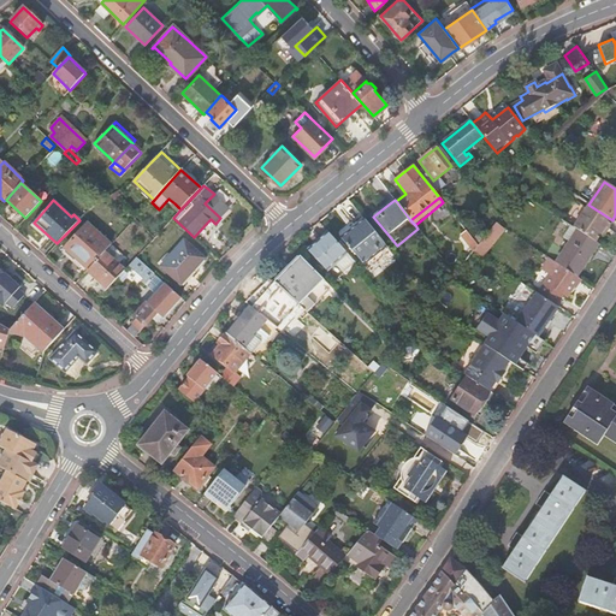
[(588,205),(573,227),(576,230),(594,242),(600,234),(605,227),(608,229),(614,220),(612,220),(588,205)]
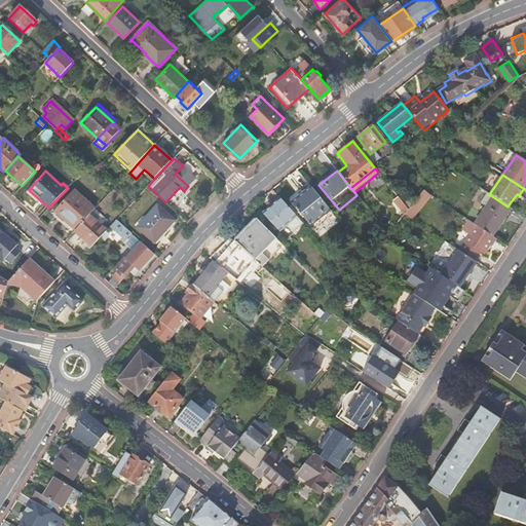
[(87,183),(81,189),(97,203),(106,193),(98,186),(95,189),(87,183)]
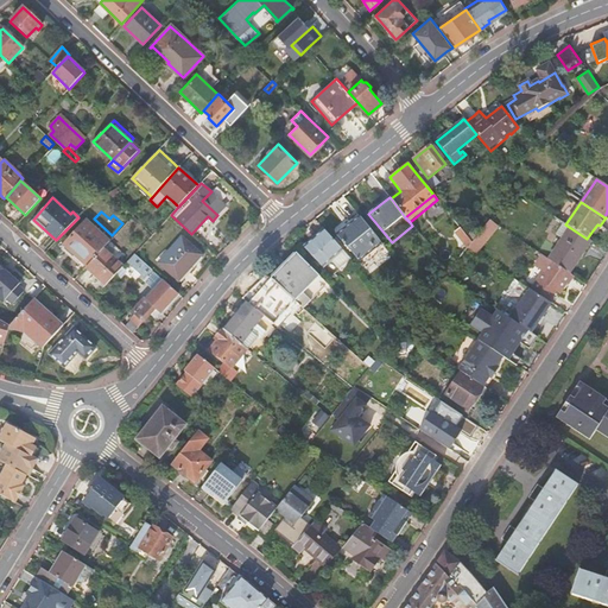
[(386,248),(360,216),(350,225),(336,235),(342,241),(341,242),(343,245),(344,244),(363,266),(386,248)]
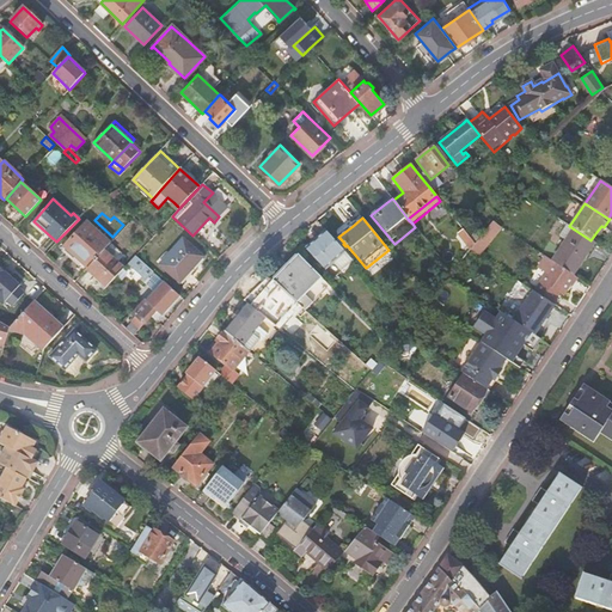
[(155,220),(148,228),(154,233),(161,226),(155,220)]
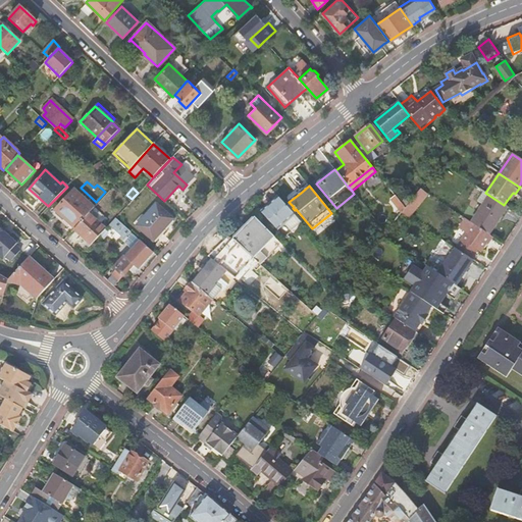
[(89,213),(94,208),(74,190),(56,210),(53,214),(72,231),(74,229),(89,213)]
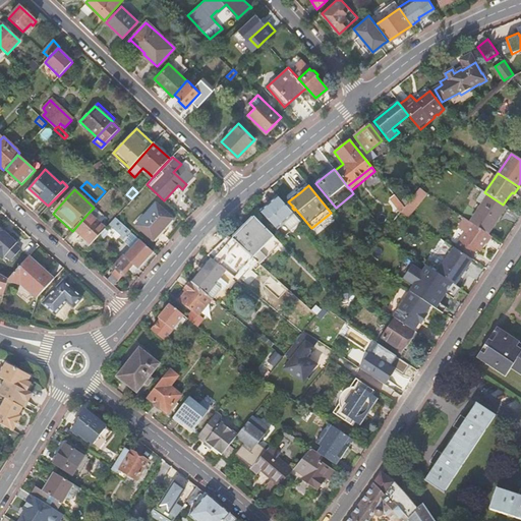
[(418,203),(425,194),(420,190),(413,198),(418,203)]
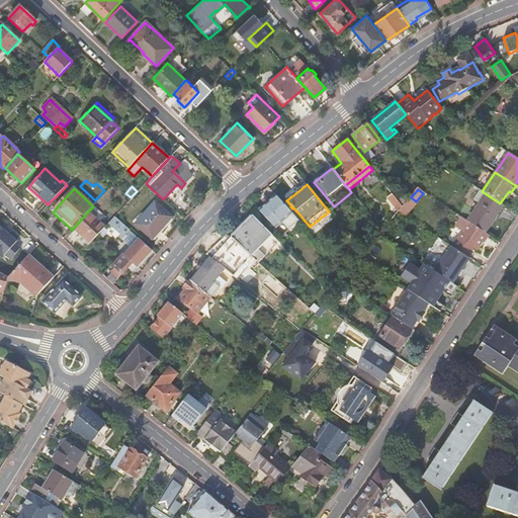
[(500,203),(485,193),(466,221),(485,233),(503,205),(500,203)]
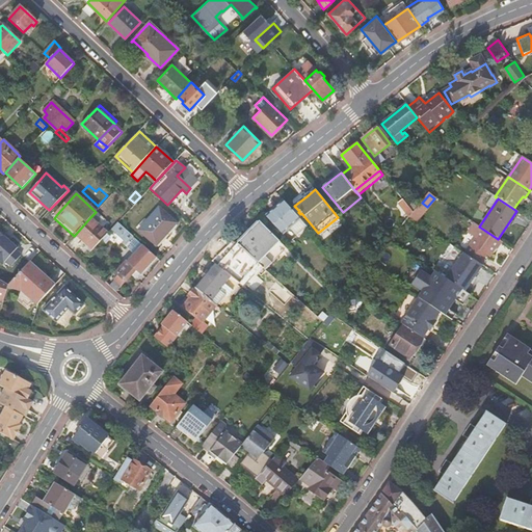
[(402,209),(407,206),(402,200),(397,203),(402,209)]
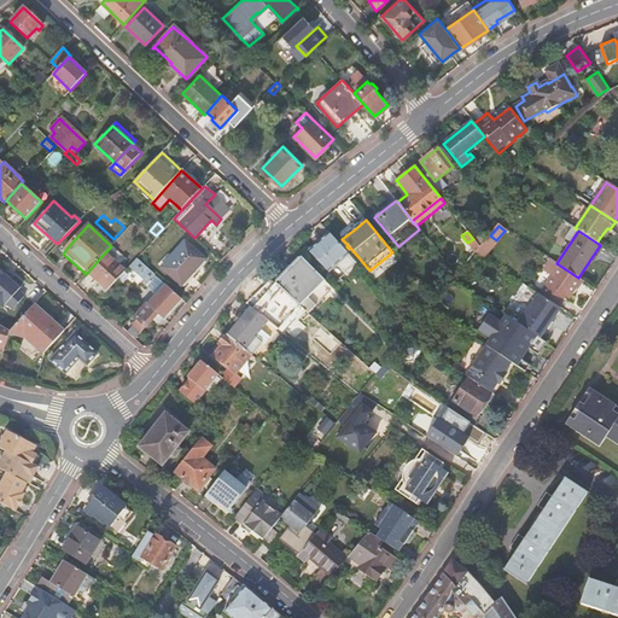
[(348,254),(328,233),(324,237),(308,251),(327,273),(348,254)]
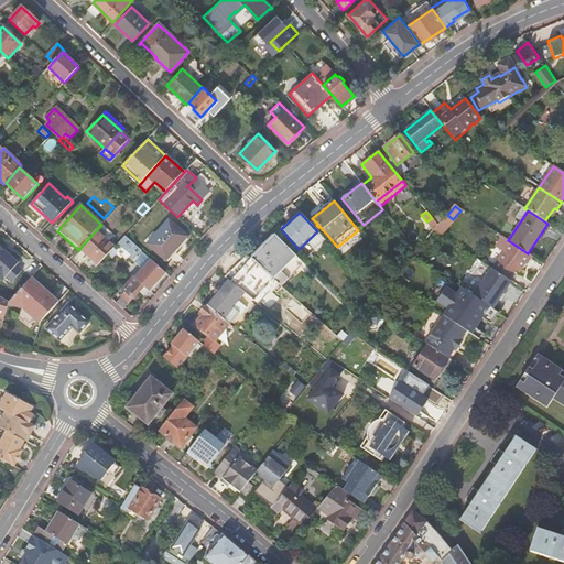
[(169,221),(148,245),(164,260),(171,252),(175,247),(176,248),(186,237),(169,221)]
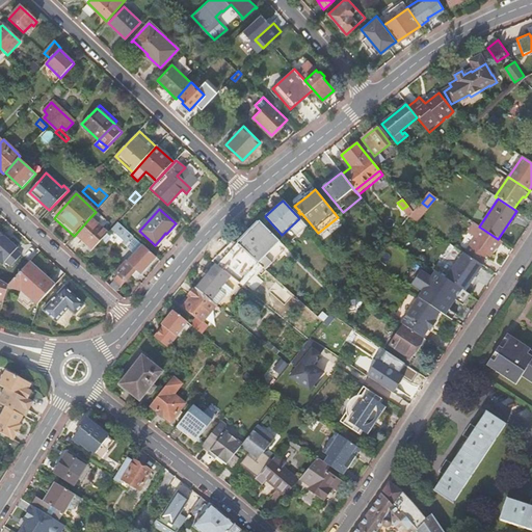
[(76,234),(92,249),(103,239),(107,234),(90,217),(76,234)]
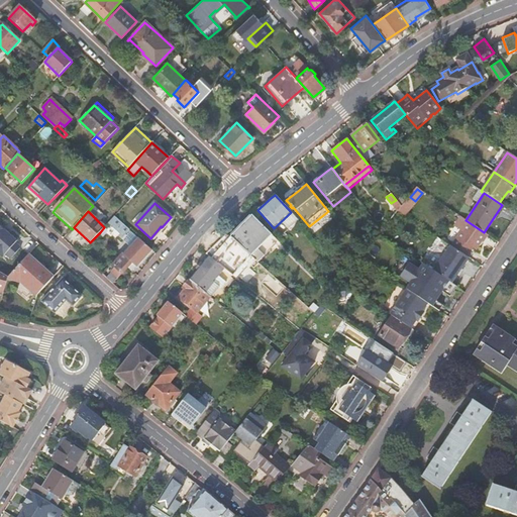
[(235,241),(250,254),(256,261),(257,262),(279,241),(252,215),(250,217),(249,217),(247,219),(231,234),(232,235),(230,237),(235,241)]
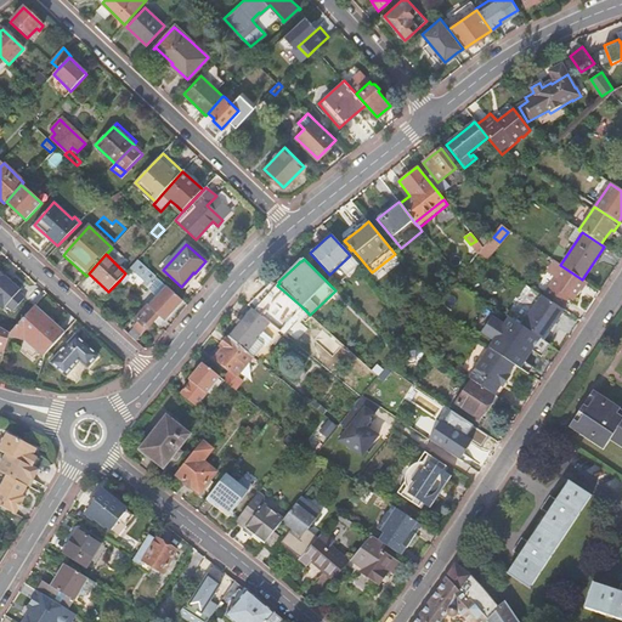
[(142,264),(139,260),(125,273),(120,280),(125,284),(139,269),(154,283),(158,280),(142,264)]
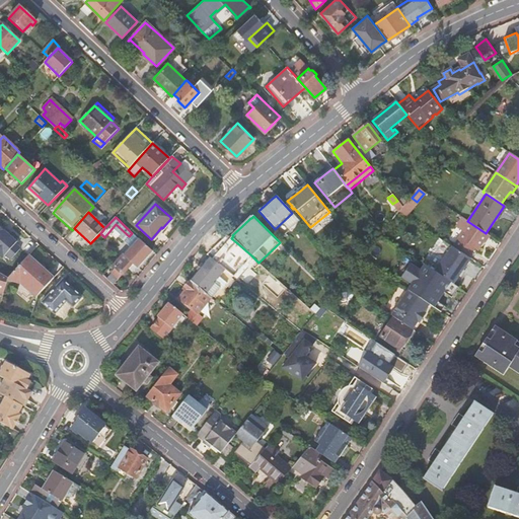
[(467,221),(461,217),(455,226),(463,231),(452,247),(467,257),(473,248),(476,250),(487,234),(486,233),(467,221)]
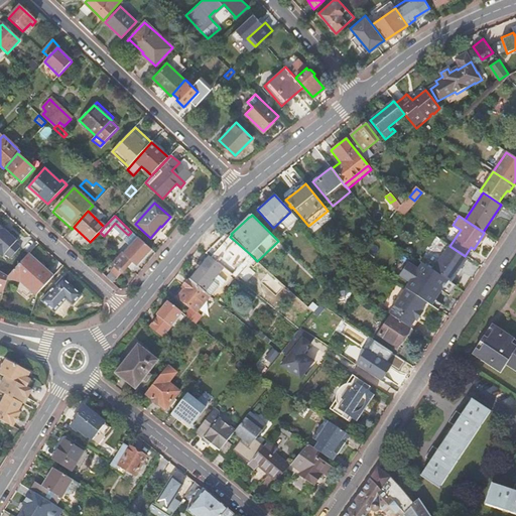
[(0,225),(0,254),(2,256),(5,253),(10,258),(20,246),(15,242),(18,238),(10,231),(8,232),(4,229),(0,225)]
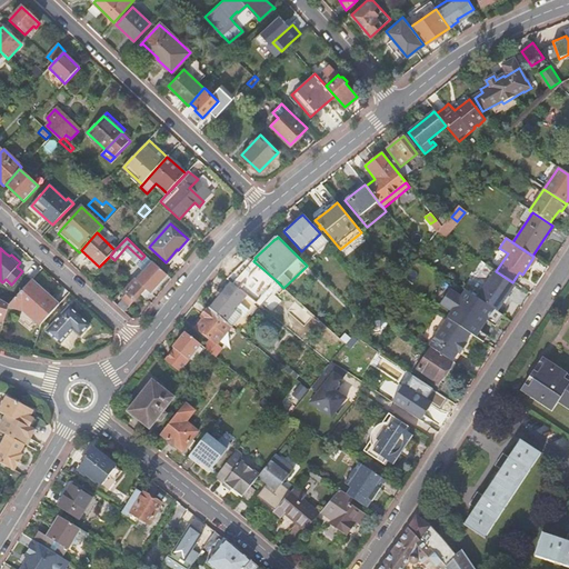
[(123,299),(117,306),(118,306),(125,311),(133,301),(143,291),(153,300),(156,298),(171,279),(152,262),(125,292),(130,298),(127,301),(123,299)]
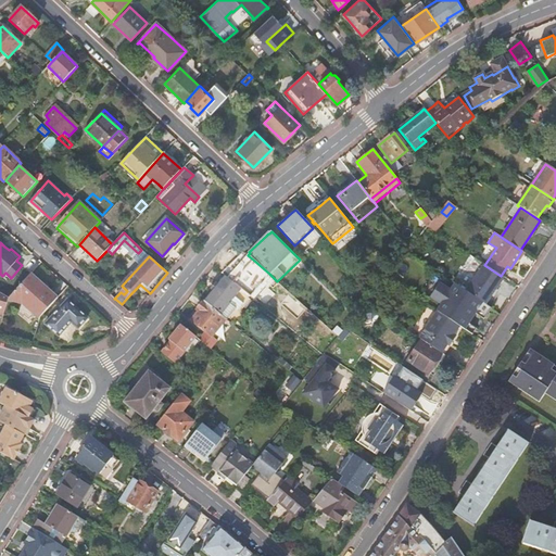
[(234,283),(240,289),(250,298),(269,274),(253,260),(250,264),(234,283)]
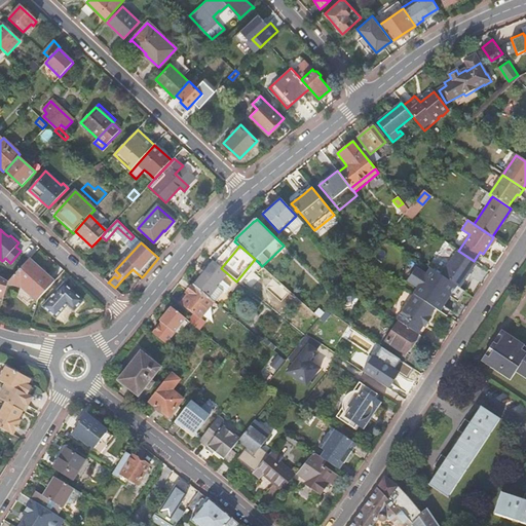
[(446,267),(440,275),(442,276),(459,289),(465,279),(477,263),(474,261),(458,251),(457,250),(446,267)]
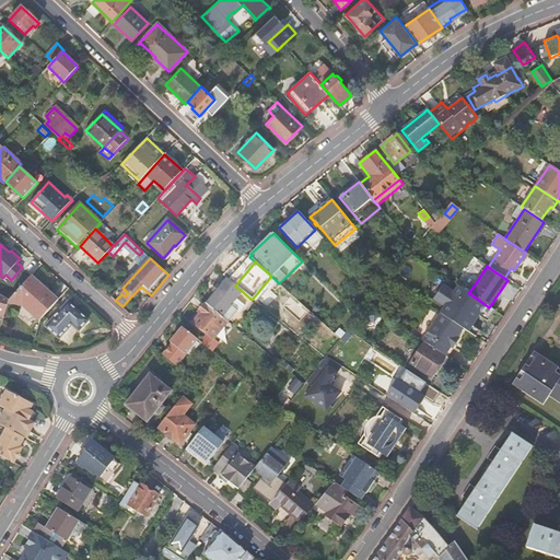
[(57,301),(30,277),(9,299),(6,308),(20,313),(27,319),(30,317),(38,325),(41,319),(57,301)]
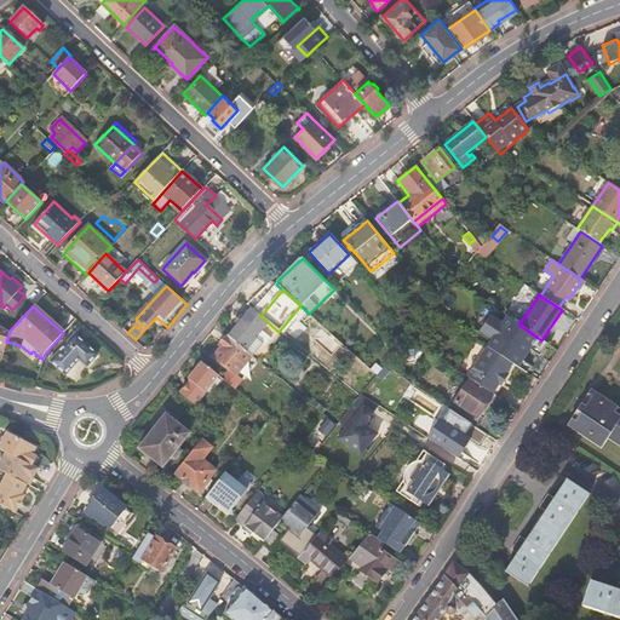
[(236,323),(227,336),(245,350),(268,322),(260,316),(250,308),(242,316),(241,315),(237,319),(235,322),(236,323)]
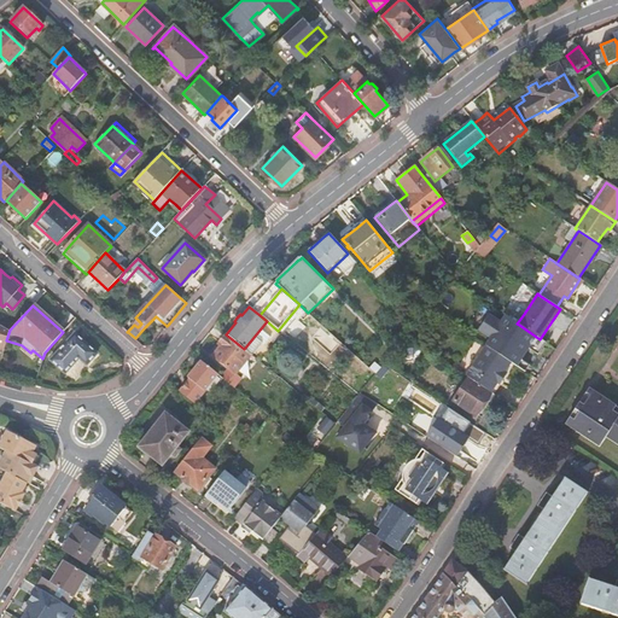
[(319,336),(325,328),(308,313),(307,312),(301,319),(319,336)]
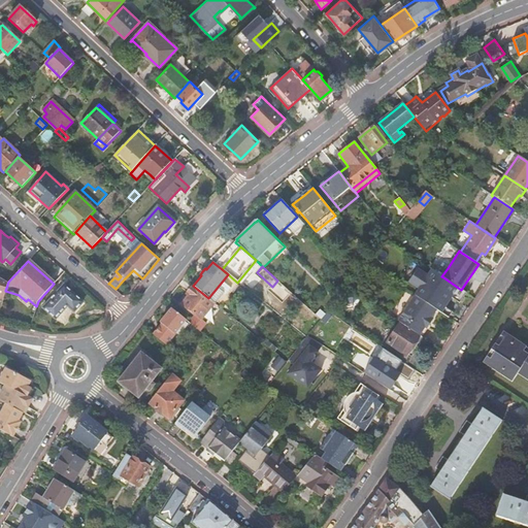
[(461,290),(443,277),(430,298),(448,309),(461,290)]
